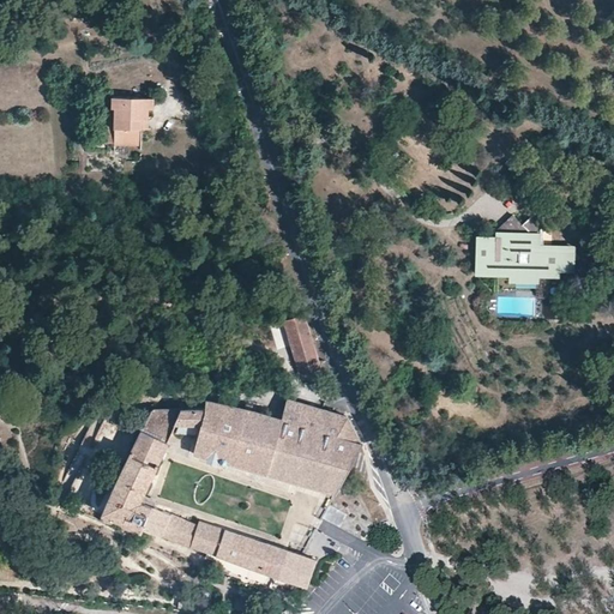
[(140,145),(142,127),(142,118),(149,118),(149,107),(154,107),(154,97),(113,96),(113,107),(115,107),(115,142),(115,144),(140,145)]
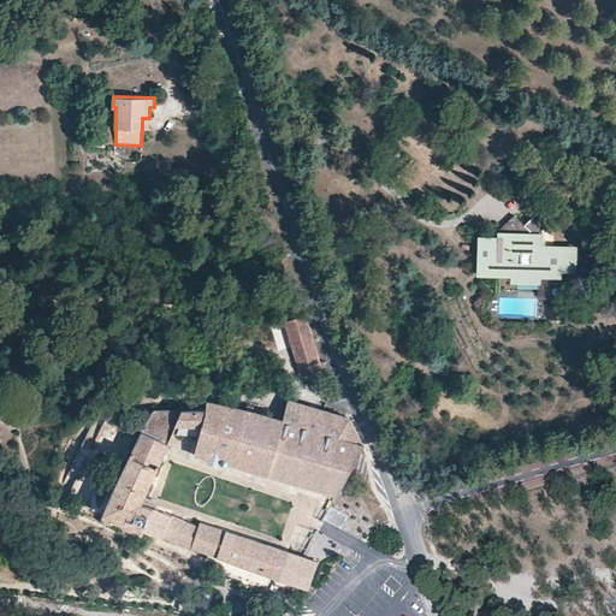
[(525,184),(532,179),(511,158),(507,164),(525,184)]
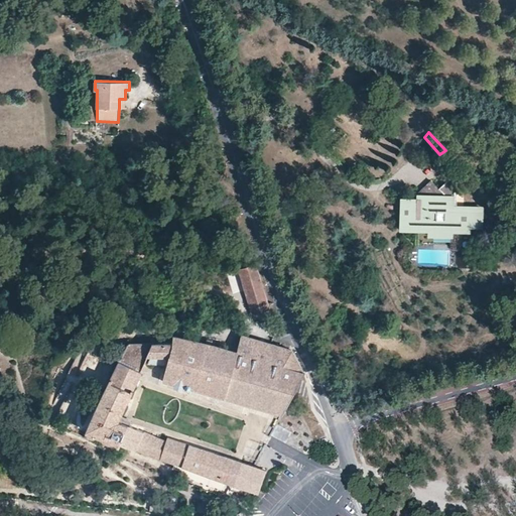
[(438,189),(430,180),(408,202),(403,202),(402,229),(427,230),(432,235),(450,235),(452,230),(452,208),(453,198),(462,189),(450,177),(438,189)]
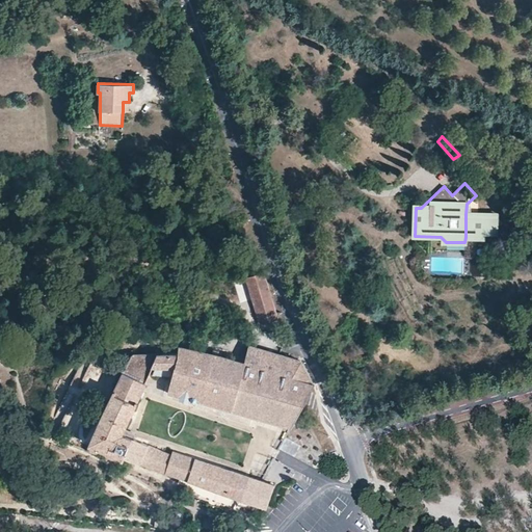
[(478,237),(482,233),(493,233),(494,221),(497,221),(497,215),(472,215),(466,214),(466,237),(470,238),(478,237)]
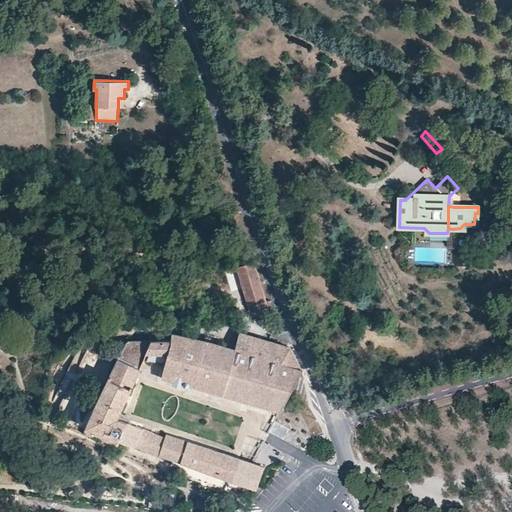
[(254,262),(237,267),(252,317),(269,312),(254,262)]
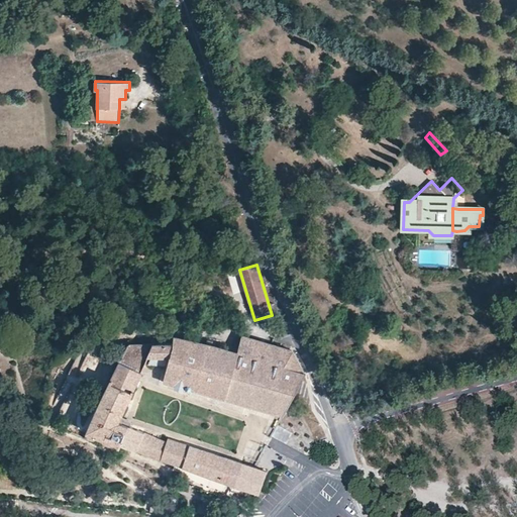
[(231,279),(233,291),(240,289),(238,278),(231,279)]
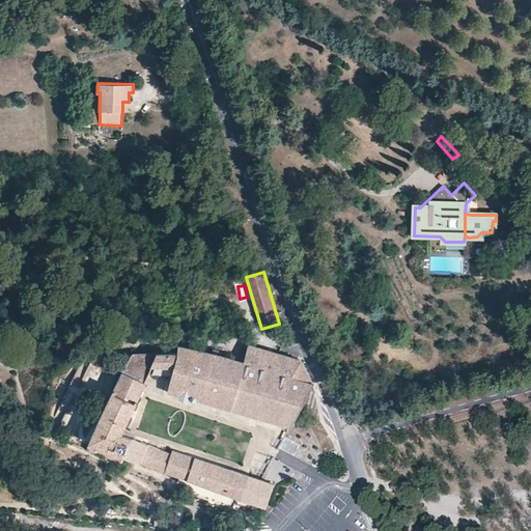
[(264,505),(272,481),(260,478),(170,448),(169,451),(120,431),(150,364),(173,365),(167,389),(287,425),(311,381),(299,358),(273,351),(245,342),(241,359),(178,338),(173,346),(130,346),(87,440),(175,473),(173,479),(182,482),(180,486),(196,493),(194,497),(220,507),(222,502),(236,508),(239,503),(247,506),(250,501),(264,505)]
